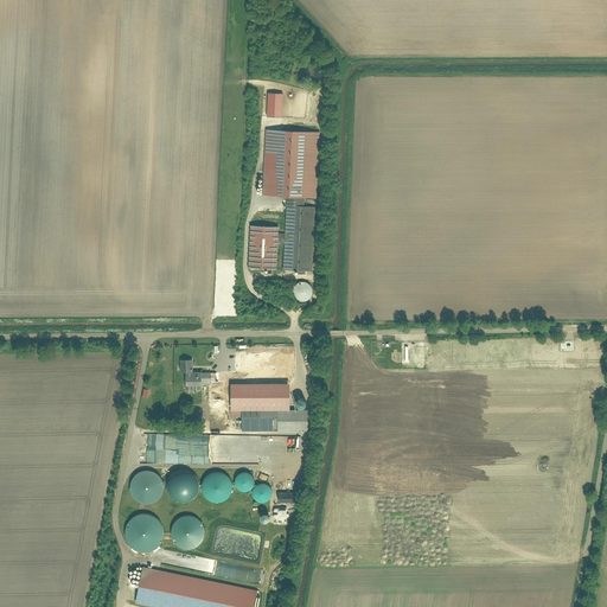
[(285,116),(285,93),(269,93),(269,116),(285,116)]
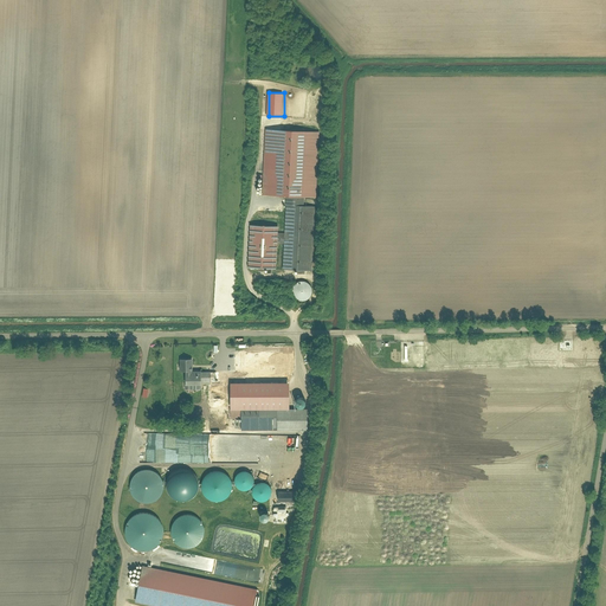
[(251,225),(249,268),(276,269),(277,243),(285,243),(283,269),(313,270),(316,206),(304,205),(305,197),(316,198),(320,131),(265,129),(263,195),(287,197),(285,232),(278,232),(278,226),(251,225)]
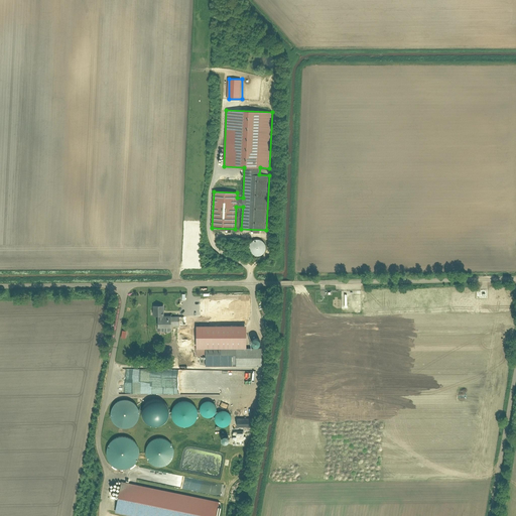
[(252,241),(250,244),(249,248),(251,251),(253,254),(256,255),(260,255),(263,253),(265,250),(266,247),(264,243),(262,241),(259,239),(255,240),(252,241)]
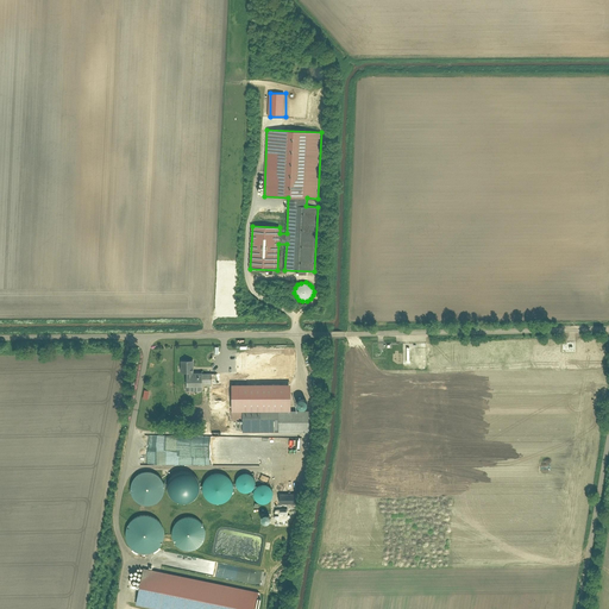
[(237,372),(212,372),(212,382),(213,408),(232,408),(233,408),(233,382),(250,381),(250,374),(294,372),(294,355),(264,355),(264,366),(250,366),(250,356),(237,356),(237,372)]
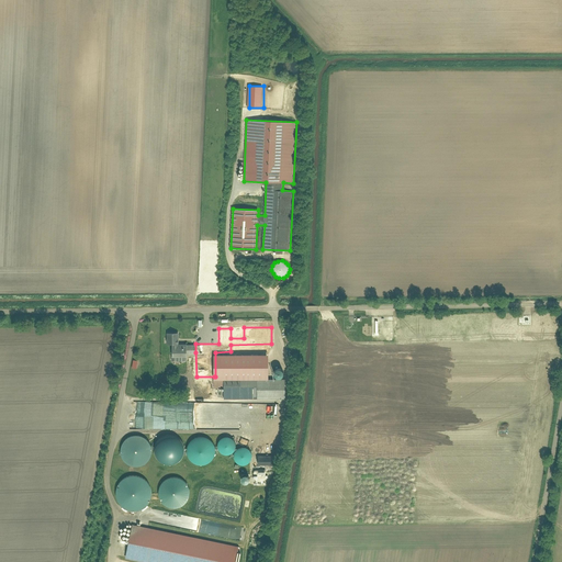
[(179,333),(168,333),(168,338),(167,338),(167,341),(168,341),(168,344),(173,344),(173,356),(188,356),(188,352),(195,352),(195,344),(188,345),(188,344),(179,344),(179,333)]
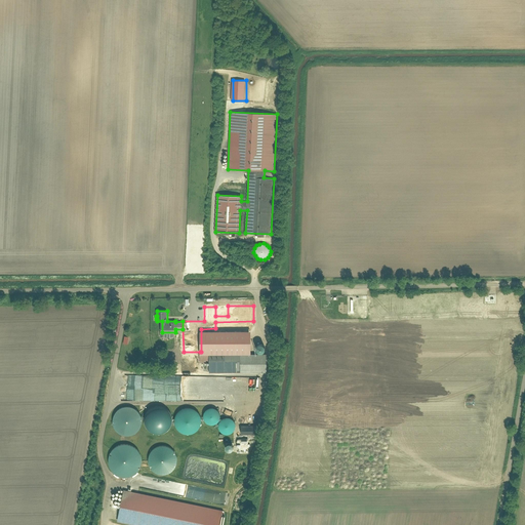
[(256,346),(256,348),(256,350),(258,351),(259,352),(261,352),(264,351),(266,350),(266,348),(266,346),(265,344),(264,342),(261,342),(259,342),(257,344),(256,346)]
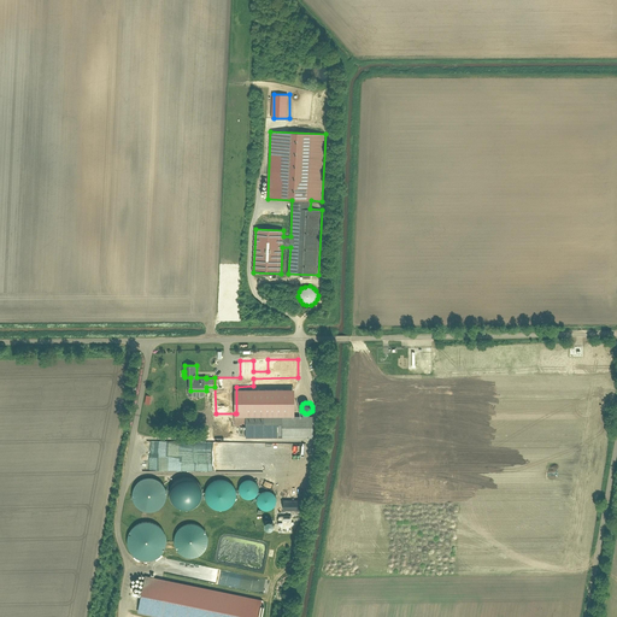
[(315,436),(315,415),(236,416),(236,413),(235,413),(235,422),(213,422),(215,436),(236,435),(235,424),(247,424),(247,438),(315,436)]
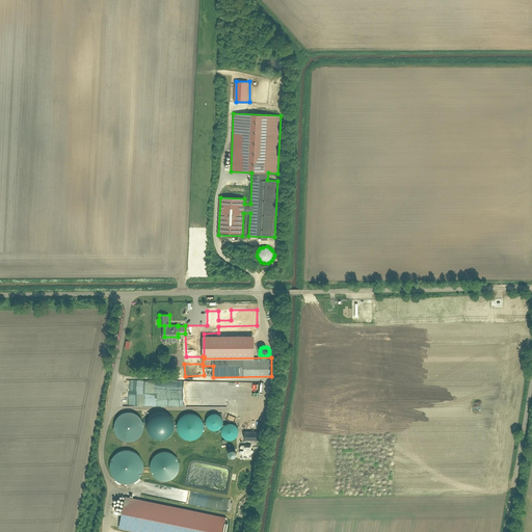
[(149,432),(152,435),(156,439),(161,439),(165,439),(169,436),(173,432),(175,429),(175,424),(175,420),(173,416),(168,413),(164,410),(160,410),(156,411),(151,414),(149,418),(147,423),(147,427),(149,432)]
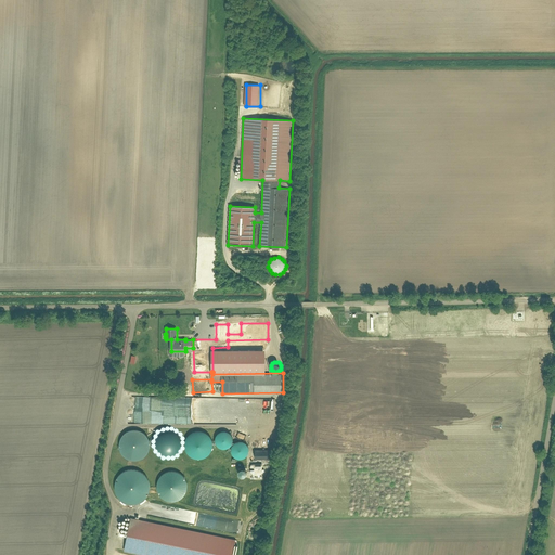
[(125,433),(121,437),(120,441),(120,447),(121,451),(125,455),(128,457),(133,460),(138,460),(143,457),(147,454),(150,450),(151,444),(150,439),(147,435),(144,431),(139,429),(133,429),(129,430),(125,433)]
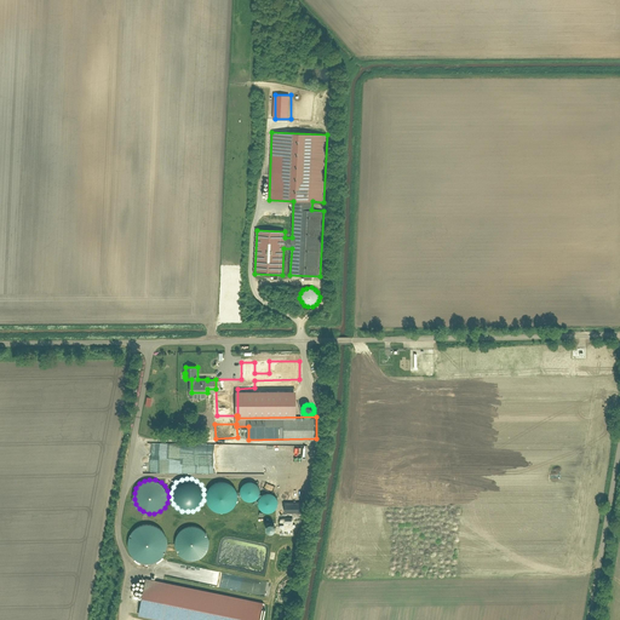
[(206,494),(206,500),(208,505),(212,509),(216,511),(222,512),(227,512),(231,510),(235,505),(237,500),(239,495),(237,489),(234,486),(230,482),(224,481),(219,481),(214,482),(211,486),(207,489),(206,494)]
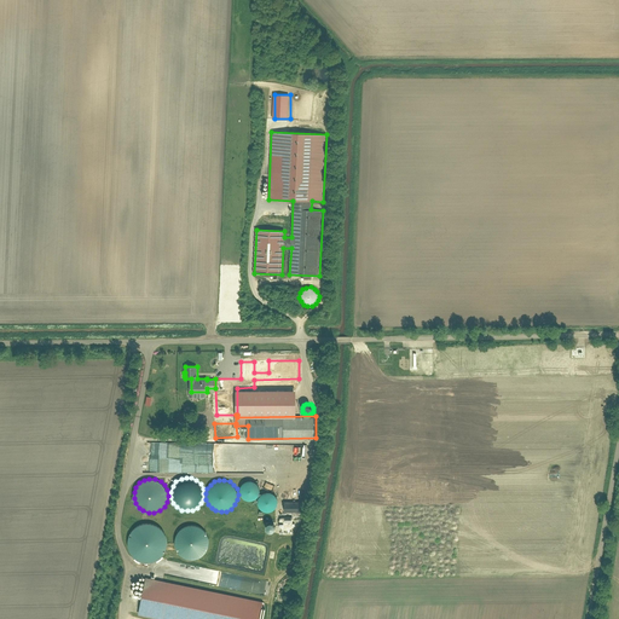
[(259,497),(260,495),(261,491),(261,487),(260,485),(258,482),(254,480),(252,480),(248,480),(244,481),(242,484),(241,487),(241,491),(241,495),(243,497),(246,499),(249,501),(253,501),(256,499),(259,497)]
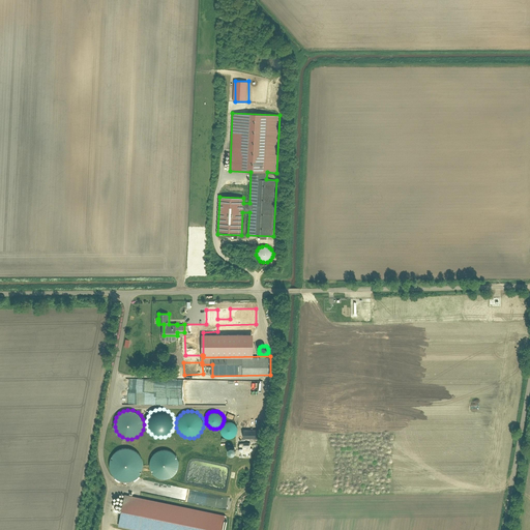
[(222,433),(223,435),(226,437),(228,438),(231,438),(234,437),(236,436),(238,433),(238,431),(238,428),(237,424),(235,422),(233,421),(230,420),(228,421),(225,422),(223,424),(222,427),(221,430),(222,433)]
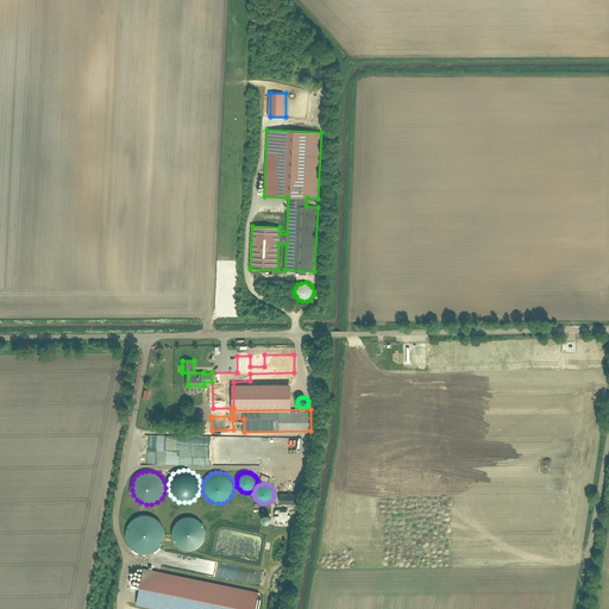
[(301,503),(300,494),(282,494),(282,504),(301,503)]
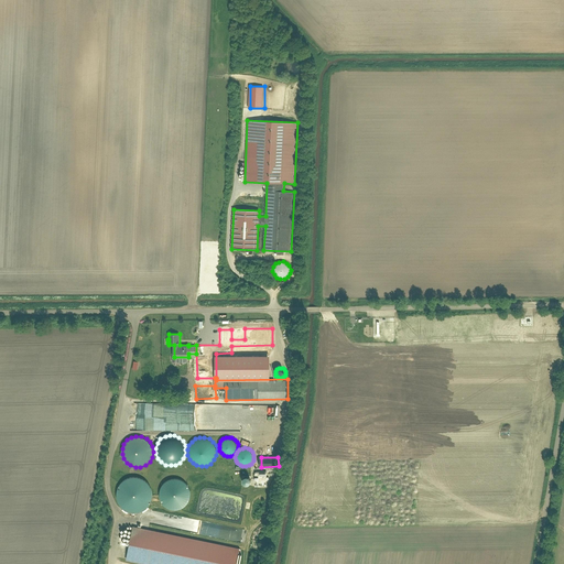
[(150,502),(151,497),(151,491),(149,486),(144,481),(139,478),(132,478),(127,479),(122,483),(118,487),(117,492),(117,499),(118,503),(121,508),(126,511),(131,512),(137,512),(142,511),(147,508),(150,502)]
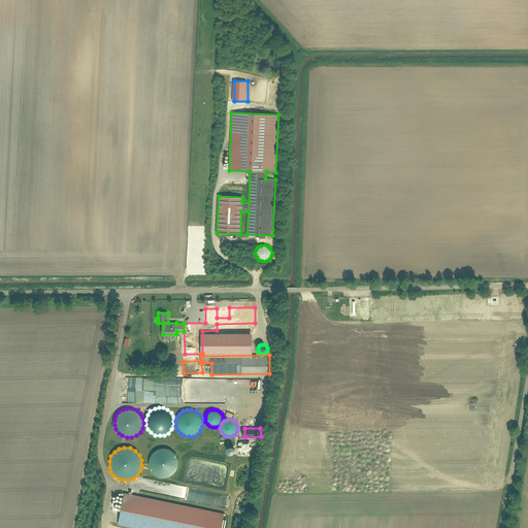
[(177,466),(177,462),(176,457),(173,453),(169,450),(164,449),(159,450),(155,452),(152,455),(149,459),(149,464),(150,469),(152,473),(156,475),(160,477),(164,477),(168,476),(172,474),(175,471),(177,466)]
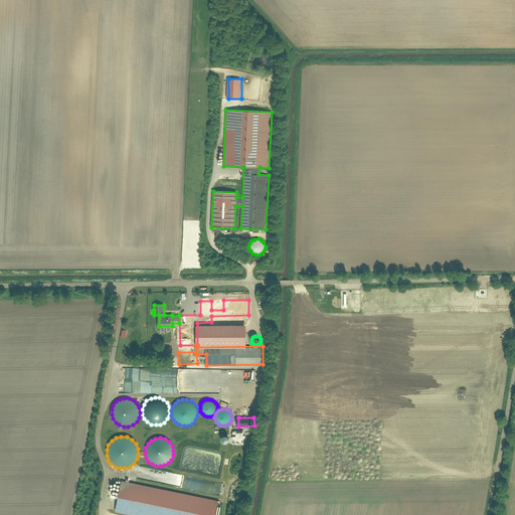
[(123,480),(116,511),(136,514),(215,514),(219,501),(123,480)]
